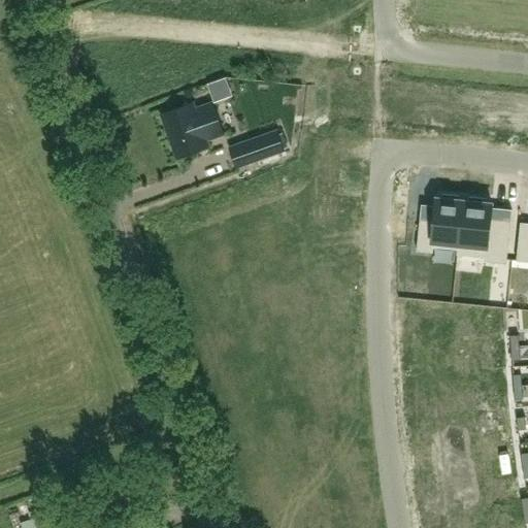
[(206,140),(224,134),(212,102),(195,109),(193,103),(162,114),(177,158),(208,146),(206,140)]
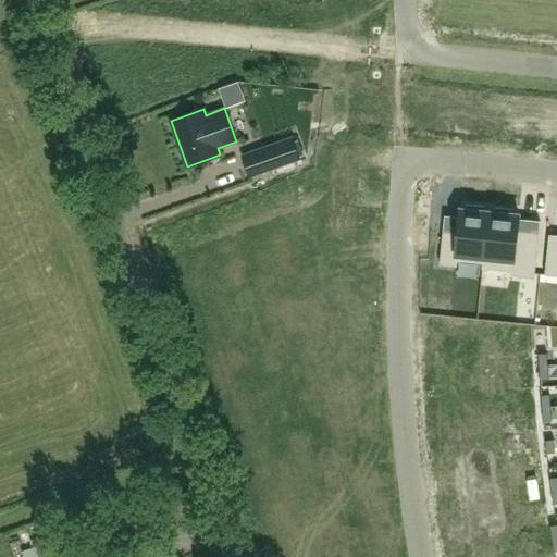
[(293,137),(263,148),(243,156),(250,176),(271,169),(299,159),(293,137)]
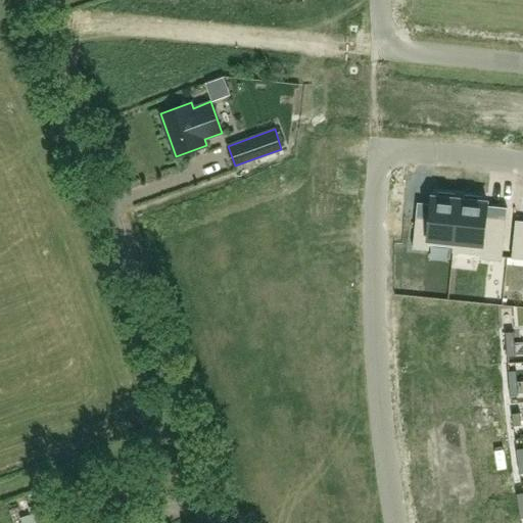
[(454,246),(459,197),(455,197),(456,193),(438,191),(437,195),(432,195),(431,203),(430,218),(416,216),(413,247),(429,249),(430,244),(454,246)]
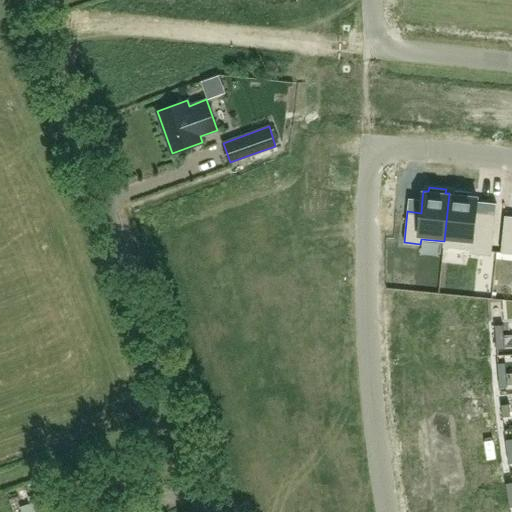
[(476,212),(477,201),(477,196),(472,196),(472,192),(455,190),(454,194),(449,193),(444,241),(443,246),(470,249),(469,253),(491,255),(496,214),(476,212)]
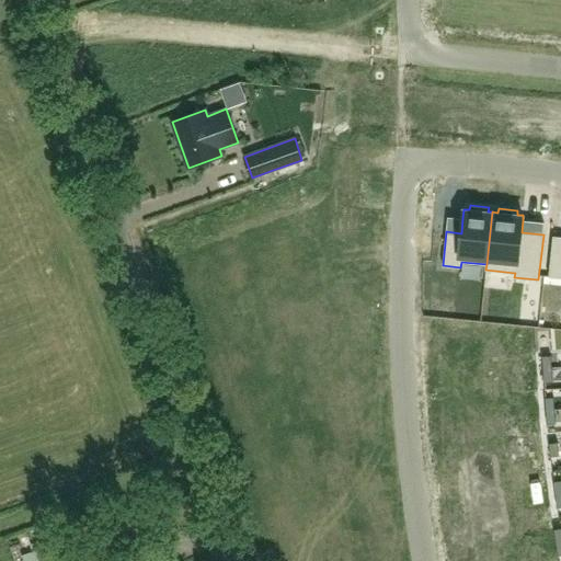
[(560,236),(553,236),(549,276),(560,277),(560,236)]
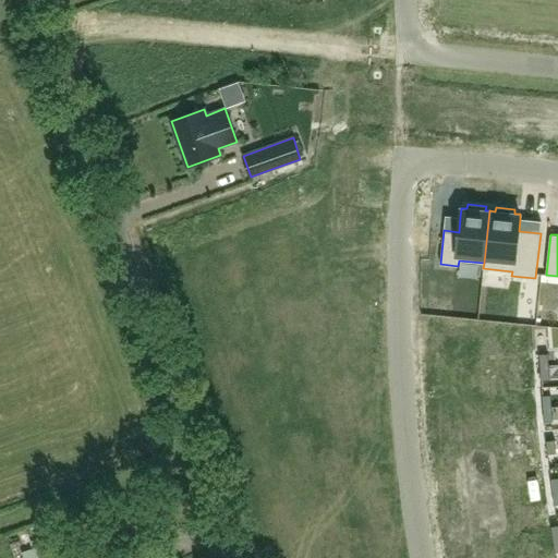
[(427,299),(426,312),(438,313),(439,300),(427,299)]
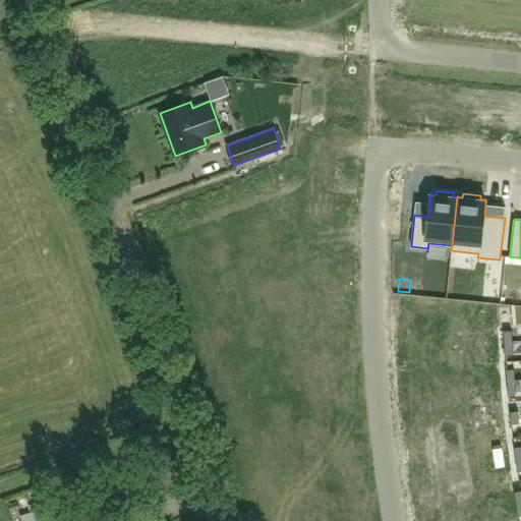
[(501,302),(502,292),(487,290),(486,301),(501,302)]
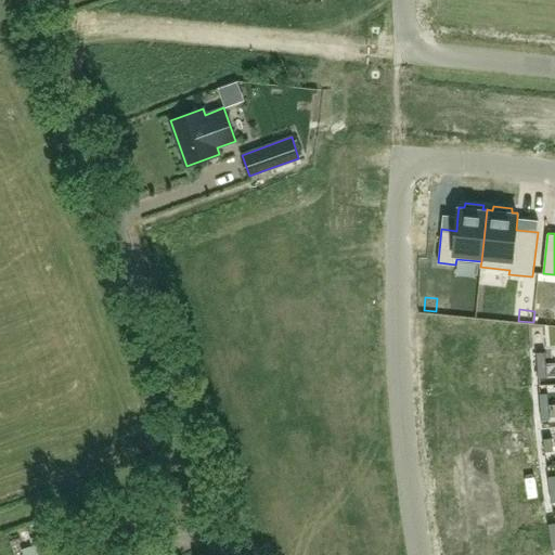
[(545,351),(537,351),(538,364),(546,364),(545,351)]
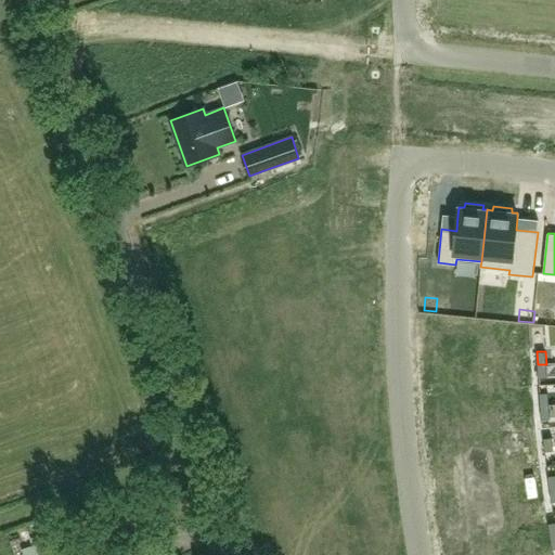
[(546,364),(538,364),(539,377),(547,377),(546,364)]
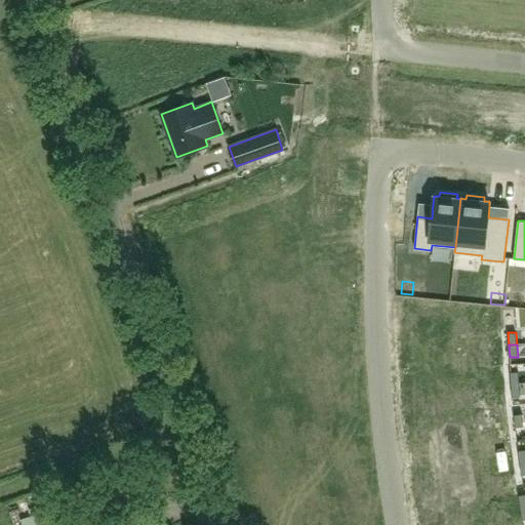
[(519,371),(511,372),(511,385),(519,384),(519,371)]
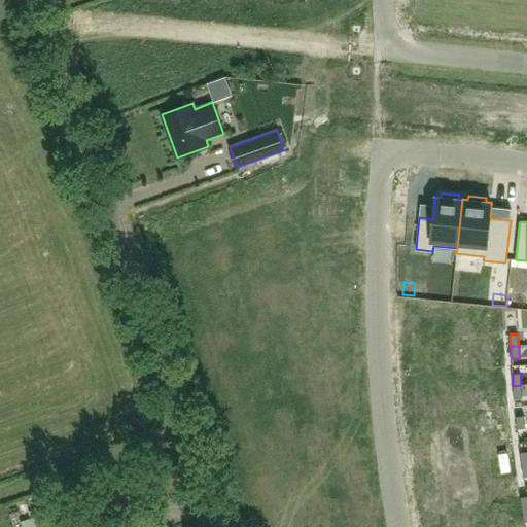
[(521,385),(513,386),(514,397),(522,397),(521,385)]
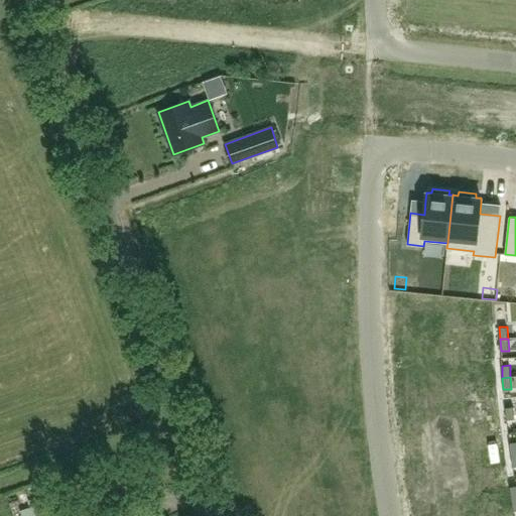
[(513,406),(505,407),(506,419),(514,418),(513,406)]
